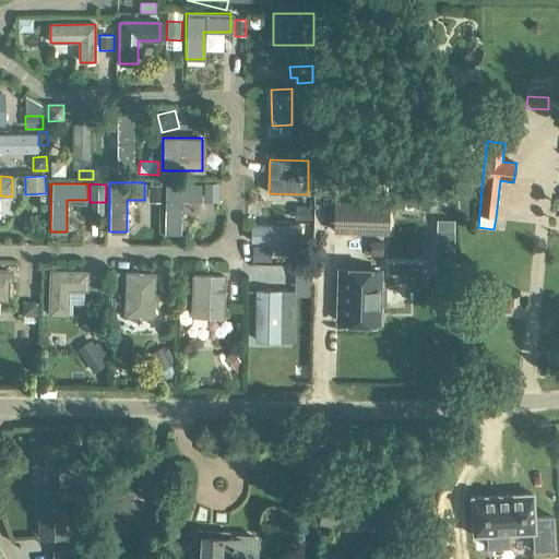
[(204,183),(204,202),(219,202),(219,183),(204,183)]
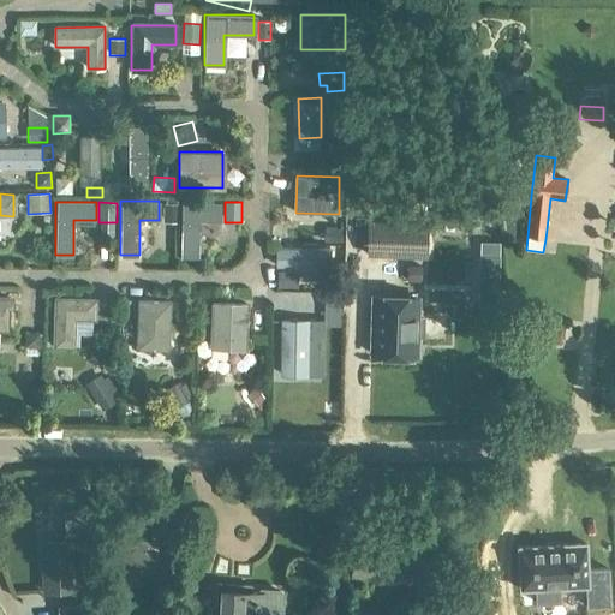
[(181,203),(181,256),(198,256),(198,220),(221,220),(221,203),(181,203)]
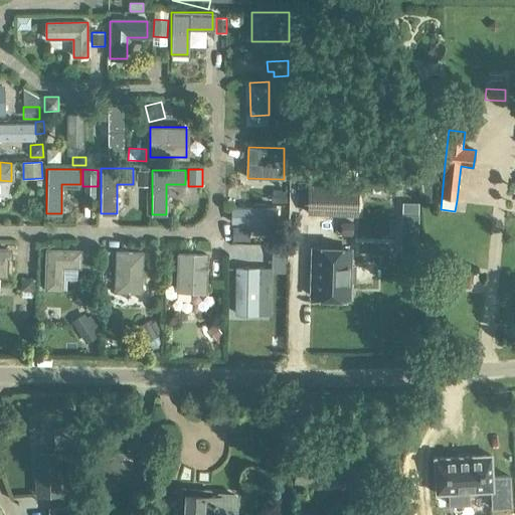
[(137,171),(137,180),(143,180),(143,186),(150,187),(150,171),(149,171),(139,171),(137,171)]
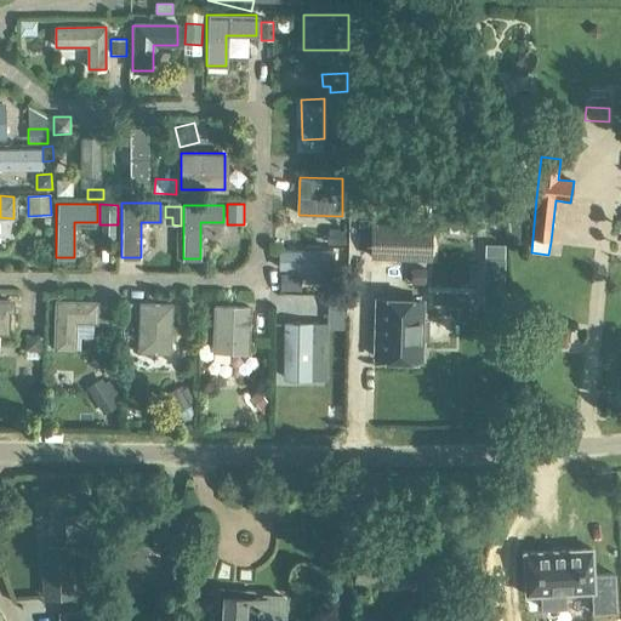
[(328,228),(328,245),(346,245),(346,229),(328,228)]
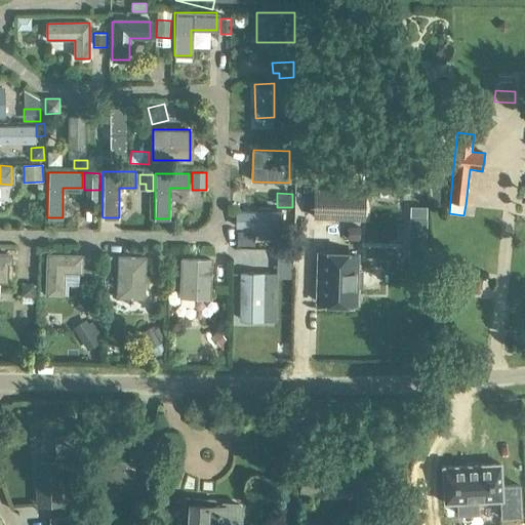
[(345,200),(344,225),(360,225),(360,200),(345,200)]
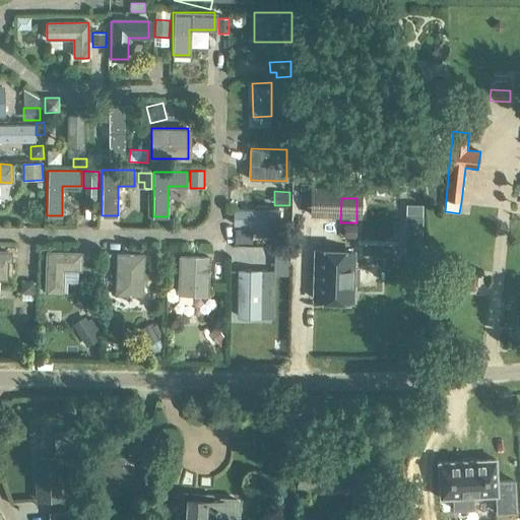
[(445,215),(443,226),(458,229),(460,217),(445,215)]
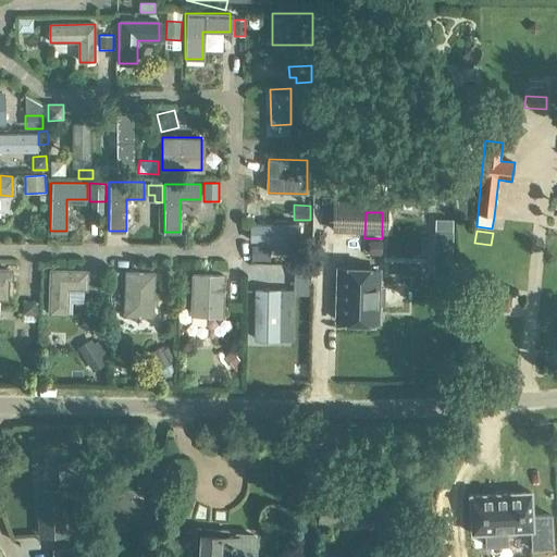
[(251,246),(251,260),(270,261),(270,247),(251,246)]
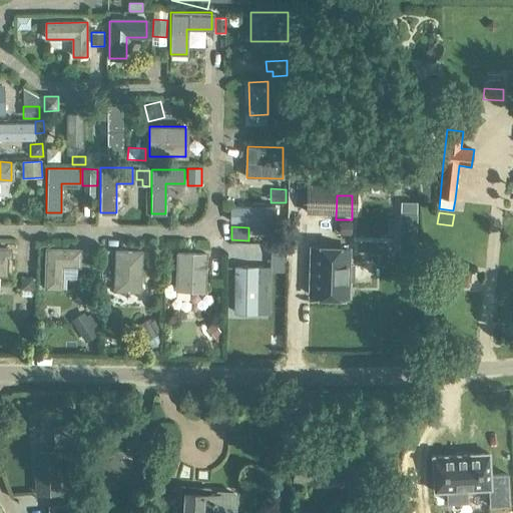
[(275,245),(272,246),(272,258),(285,259),(286,246),(275,245)]
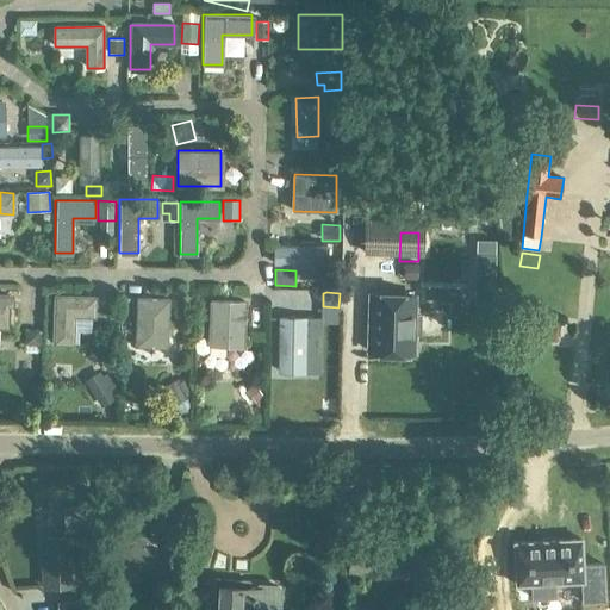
[(0,293),(0,327),(8,327),(8,305),(12,305),(12,294),(0,293)]
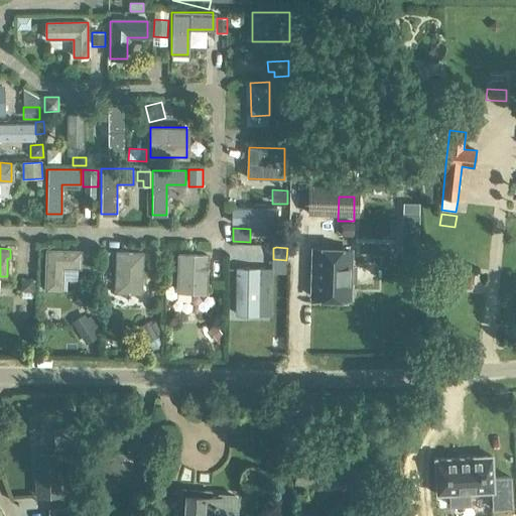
[(46,249),(44,291),(60,292),(61,267),(80,267),(80,251),(46,249)]
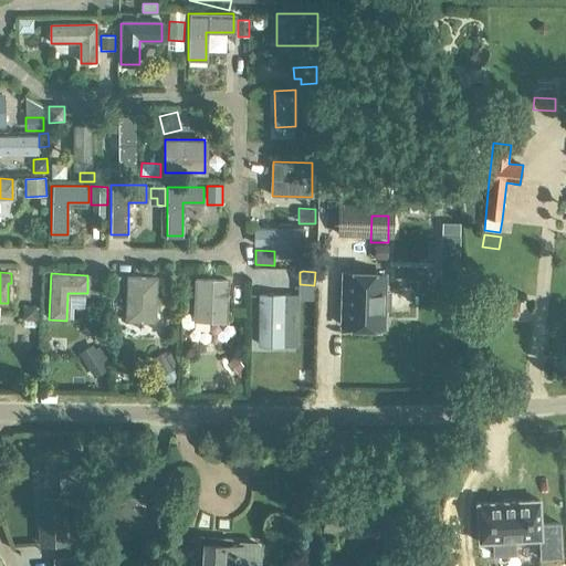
[(343,326),(383,327),(384,310),(385,310),(388,310),(388,293),(384,293),(385,275),(344,274),(343,326)]
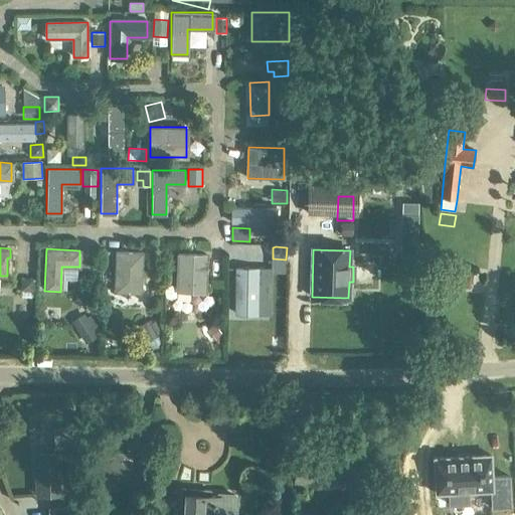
[(114,250),(114,291),(141,291),(141,250),(114,250)]
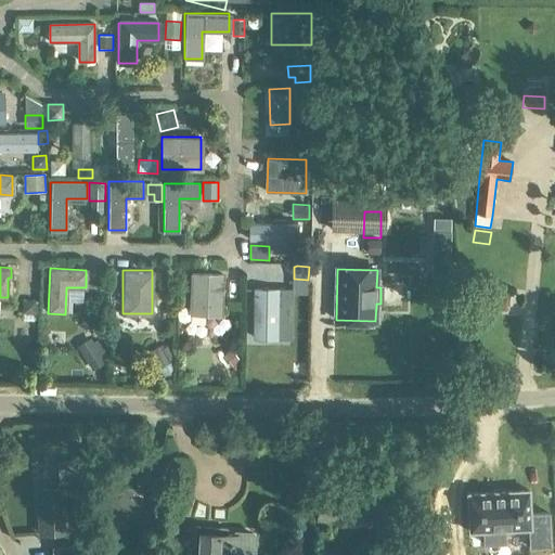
[(191,273),(191,314),(221,314),(221,273),(191,273)]
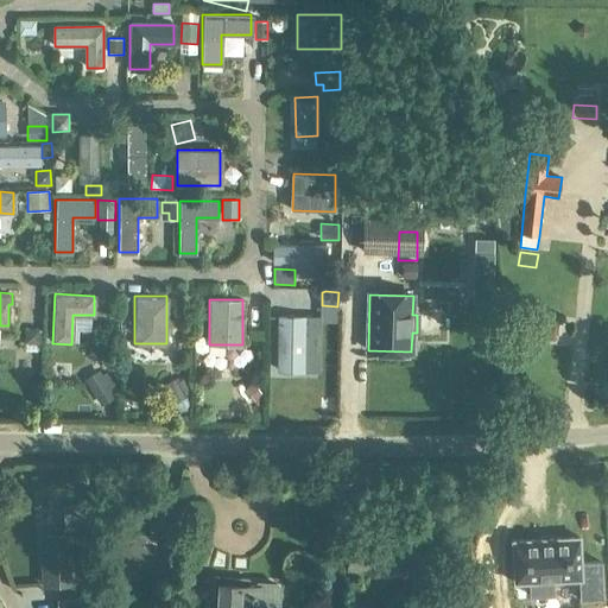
[(305,318),(280,317),(279,371),(304,372),(305,318)]
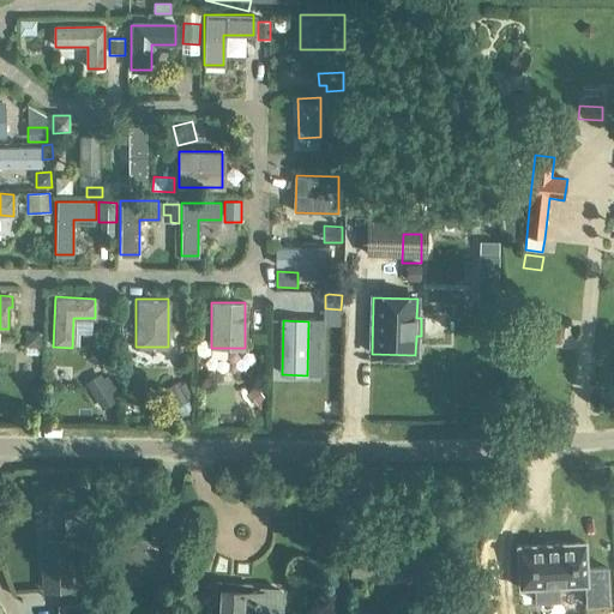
[(25,332),(24,355),(42,355),(42,332),(25,332)]
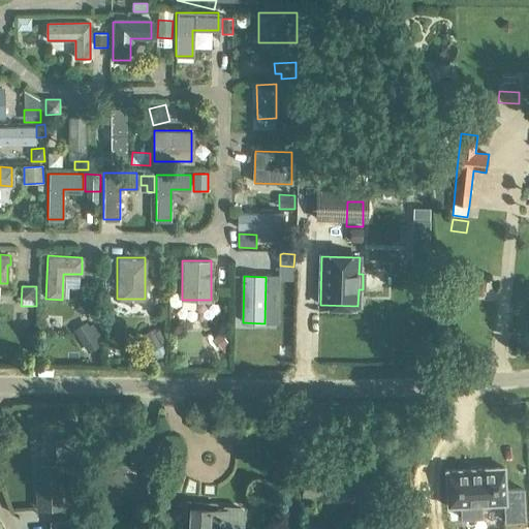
[(114,324),(144,323),(144,315),(113,316),(114,324)]
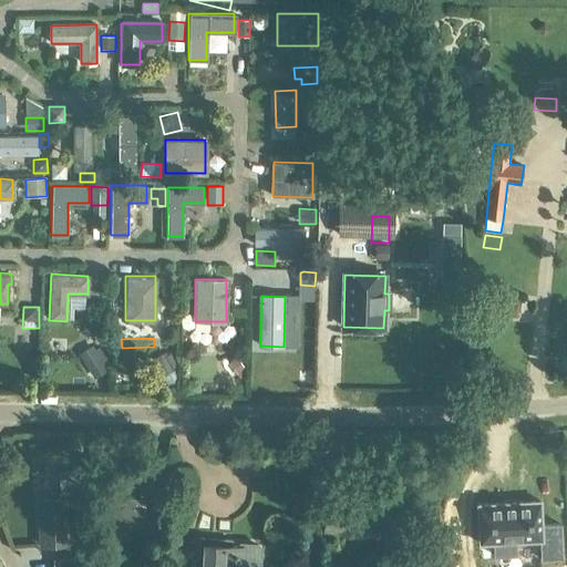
[(94,351),(82,359),(90,371),(102,363),(103,362),(95,350),(94,351)]
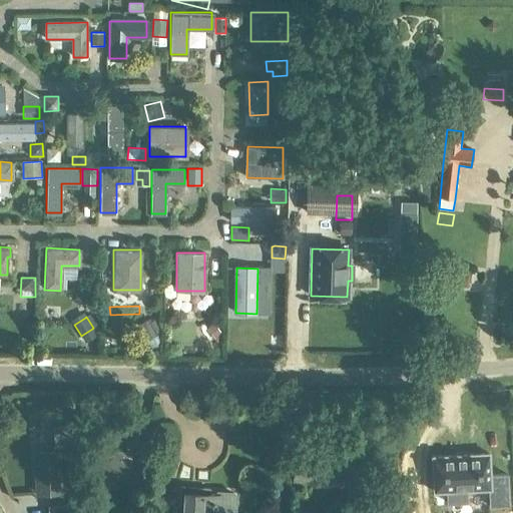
[(149,319),(137,326),(146,342),(158,335),(151,322),(149,319)]
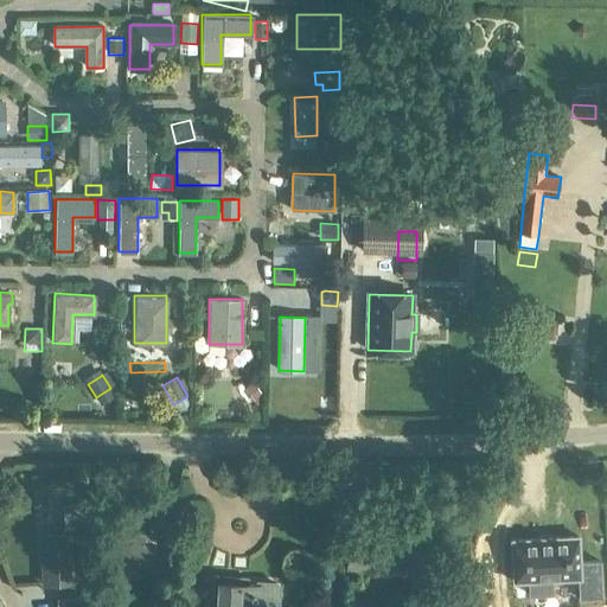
[(254,382),(246,389),(254,401),(262,394),(254,382)]
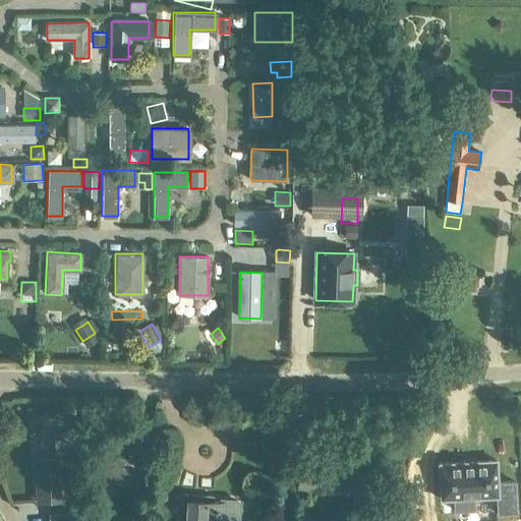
[(108,331),(107,342),(119,344),(120,332),(108,331)]
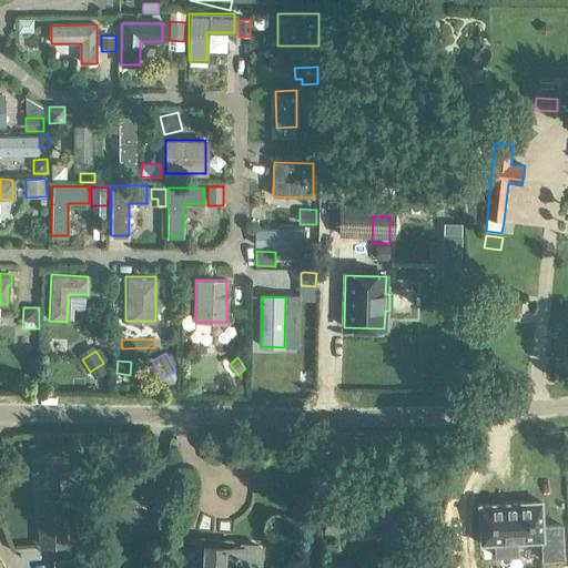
[(88,459),(78,459),(78,474),(89,474),(88,459)]
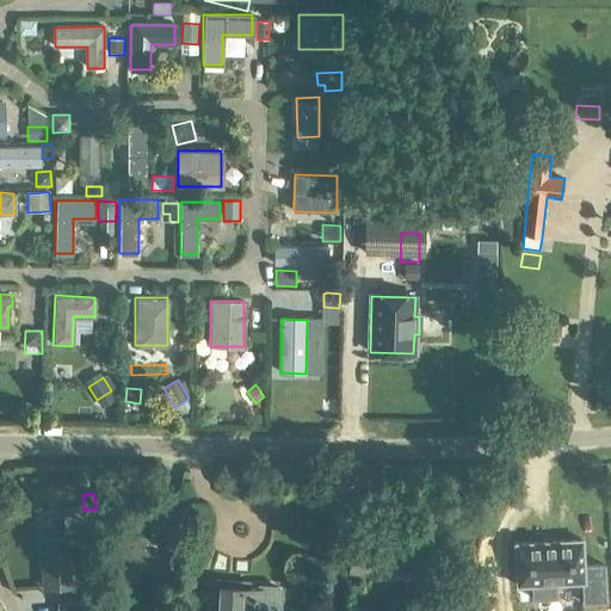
[(584,534),(517,541),(520,581),(536,580),(537,596),(560,593),(559,578),(585,575),(587,597),(610,596),(606,559),(586,560),(584,534)]
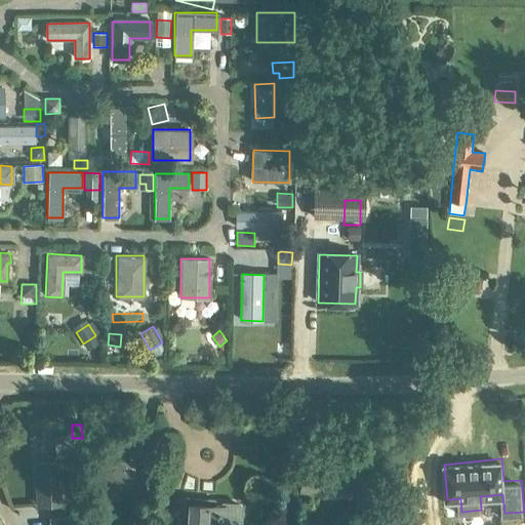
[(37,461),(38,505),(59,503),(58,460),(37,461)]
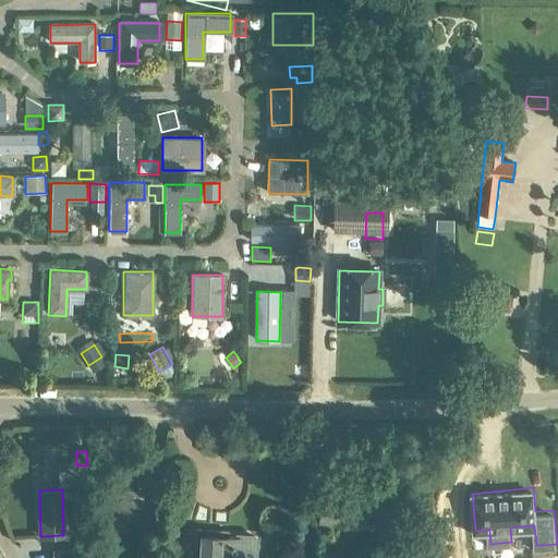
[(107,489),(106,519),(152,522),(153,492),(107,489)]
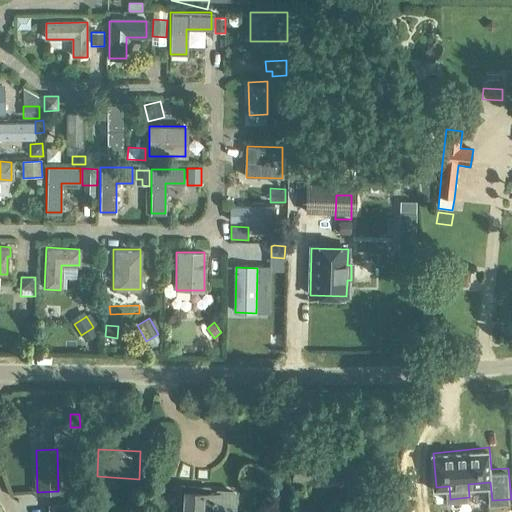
[(295,458),(293,484),(331,487),(331,483),(342,484),(344,465),(333,464),(333,461),(312,460),(312,455),(295,454),(295,458)]
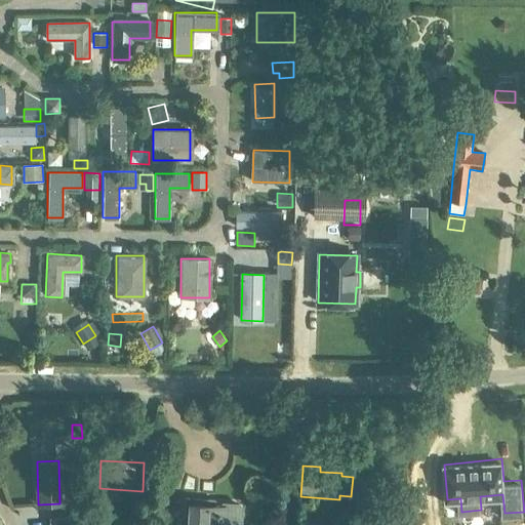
[(185,498),(183,524),(240,524),(241,508),(239,505),(223,503),(223,506),(214,506),(215,500),(185,498)]
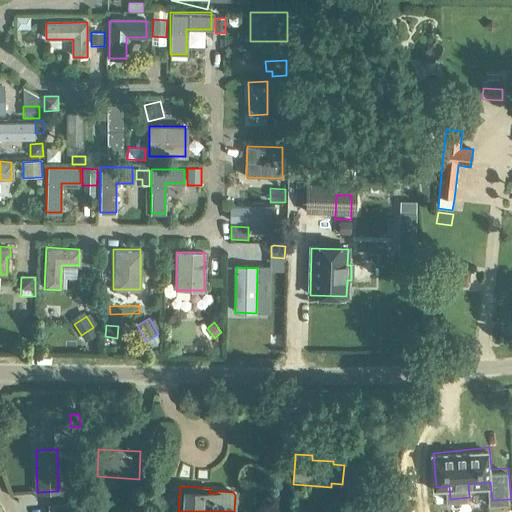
[(85,491),(74,499),(80,509),(92,501),(85,491)]
